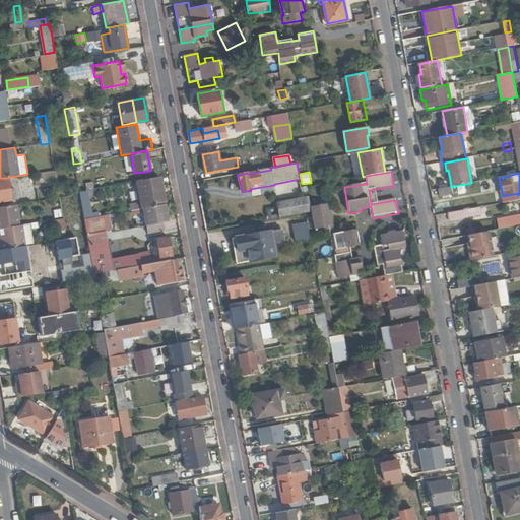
[(0,178),(0,201),(10,199),(6,178),(0,178)]
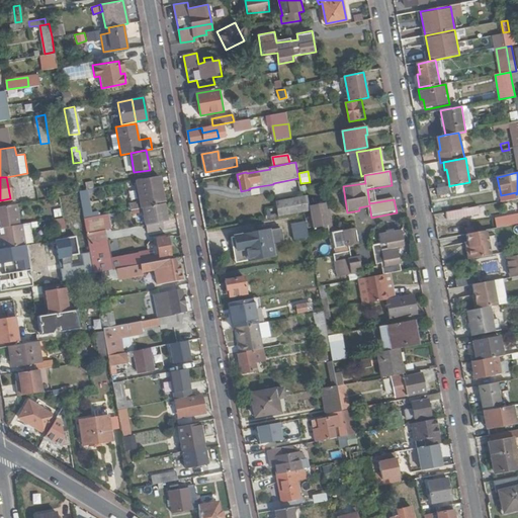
[(135,193),(137,208),(142,207),(153,205),(153,204),(164,202),(160,180),(145,183),(147,191),(135,193)]
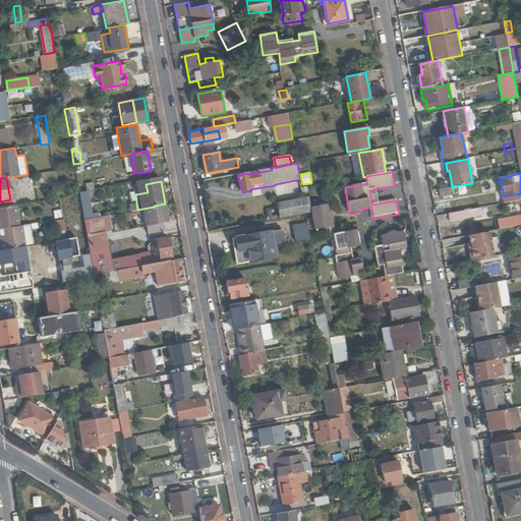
[(456,194),(455,186),(452,187),(440,189),(441,196),(456,194)]
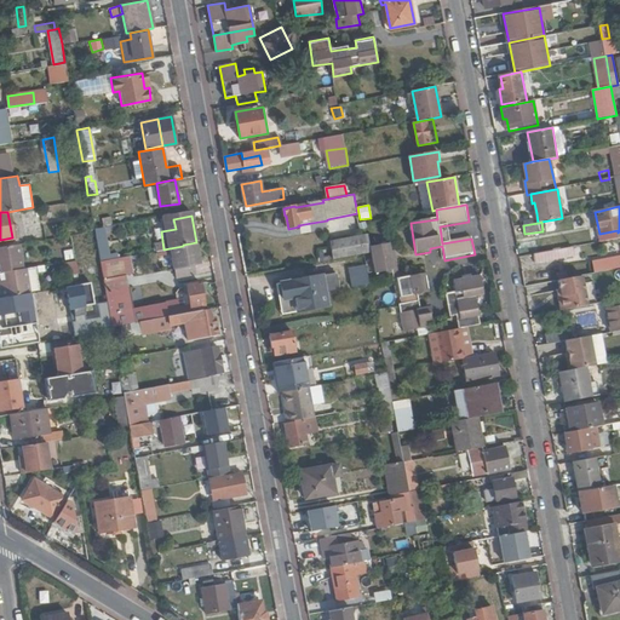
[(93,228),(95,231),(99,262),(108,259),(103,227),(93,228)]
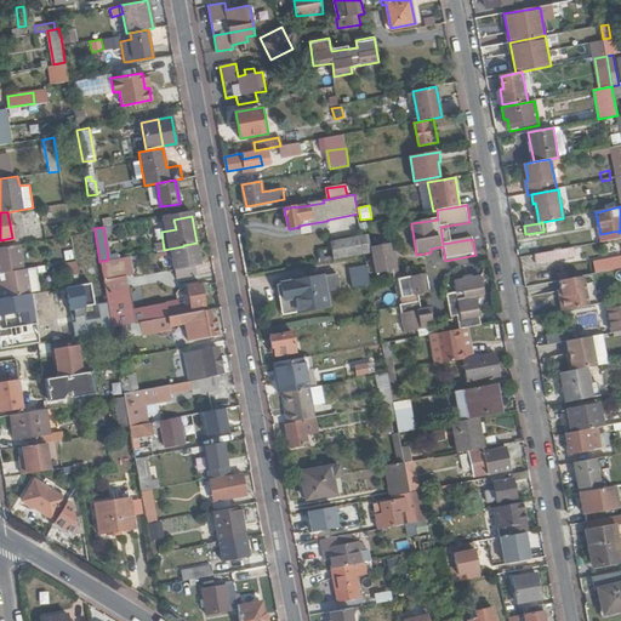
[(331,243),(334,260),(355,256),(353,239),(353,238),(331,243)]
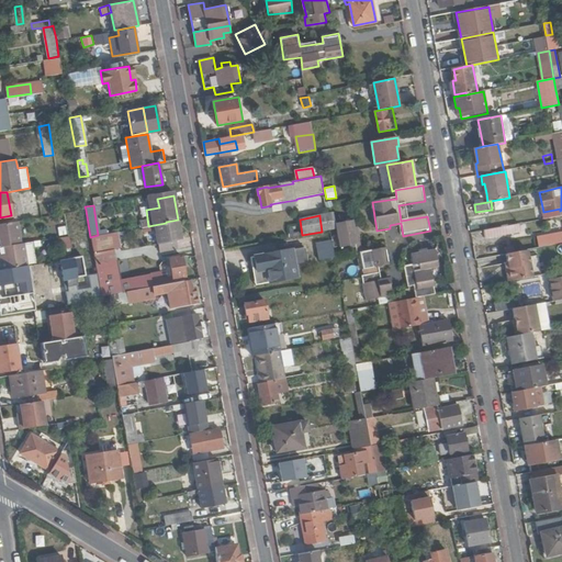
[(322,232),(330,229),(327,215),(319,216),(322,232)]
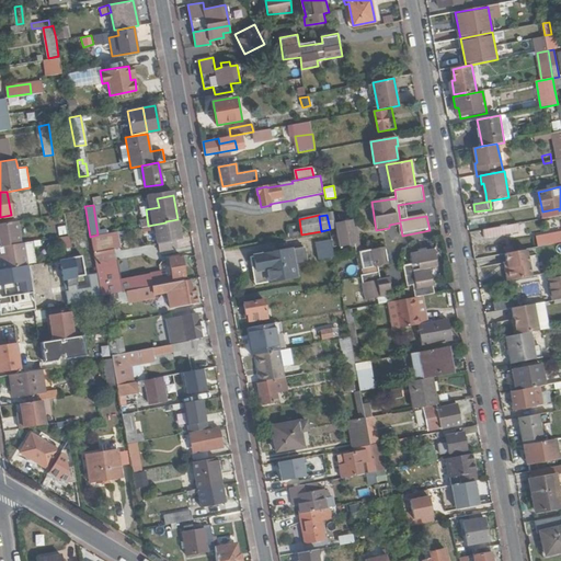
[(339,247),(348,244),(348,248),(359,245),(357,233),(354,235),(352,218),(334,221),(339,247)]
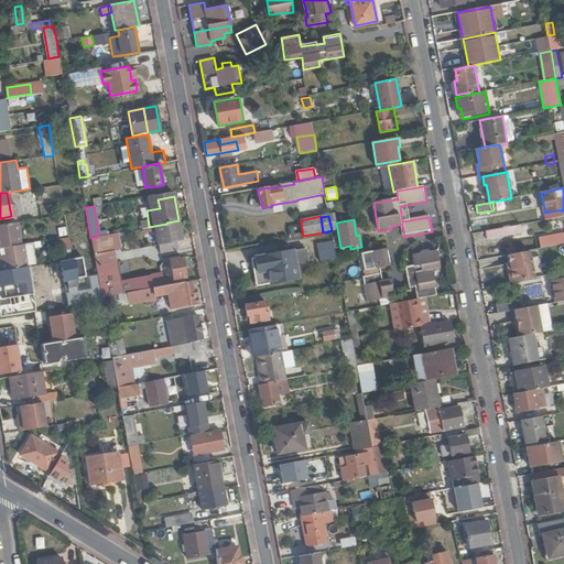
[(23,245),(20,221),(0,224),(0,258),(1,258),(3,270),(30,266),(26,243),(23,245)]
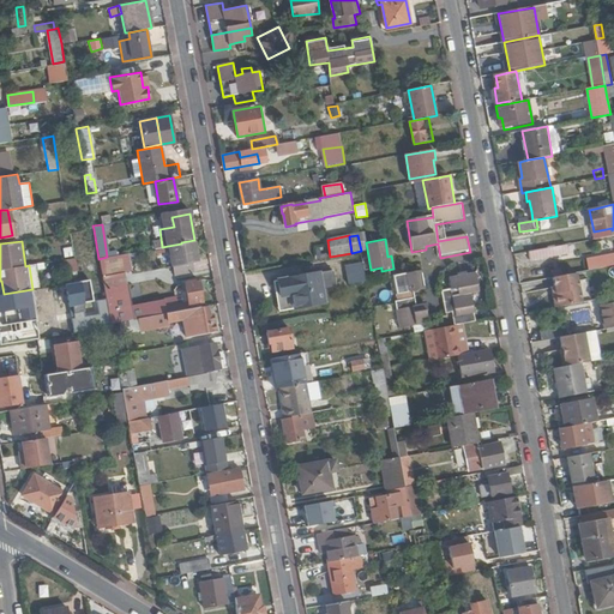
[(181,244),(168,246),(172,266),(176,265),(186,264),(198,262),(194,241),(181,244)]
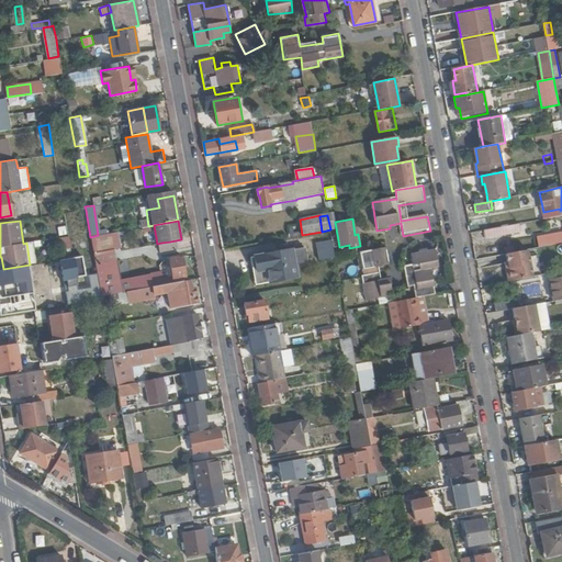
[(519,224),(485,231),(486,239),(521,233),(519,224)]
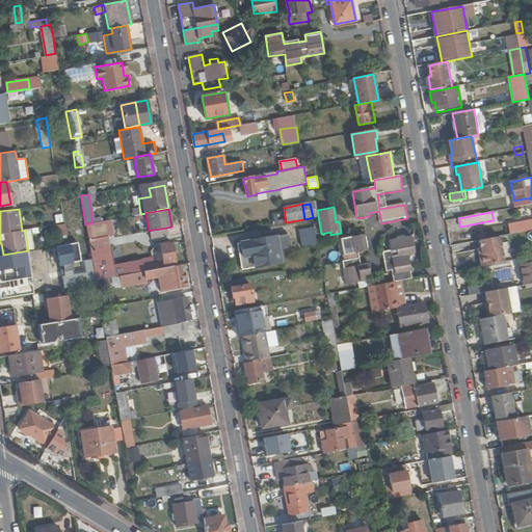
[(65,234),(62,219),(58,220),(59,227),(53,228),(54,236),(65,234)]
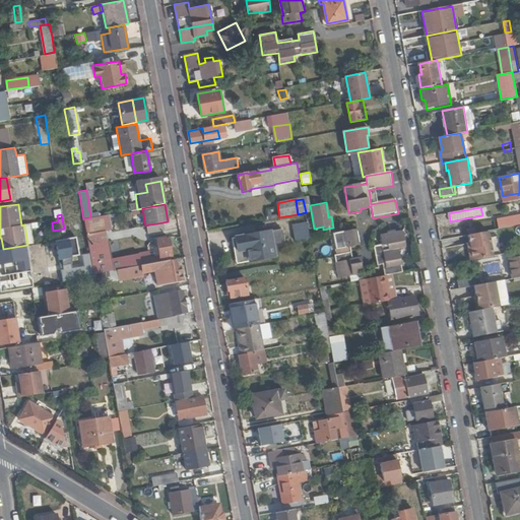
[(90,217),(83,219),(86,237),(102,234),(99,216),(90,217)]
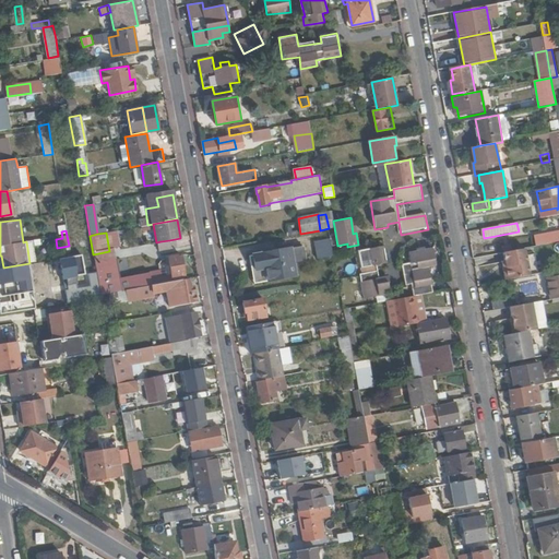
[(558,242),(558,233),(543,236),(545,246),(549,245),(558,242)]
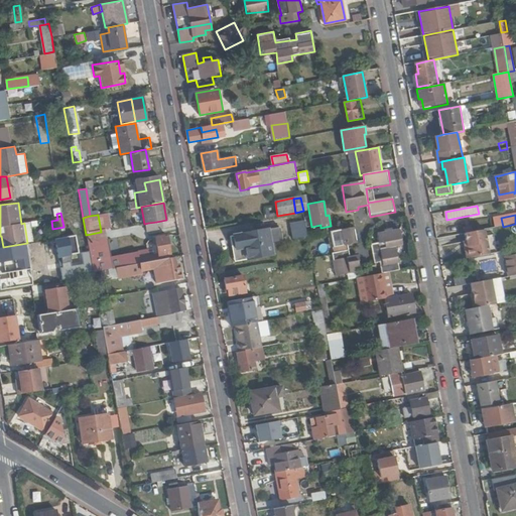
[(292,239),(307,236),(304,221),(289,224),(292,239)]
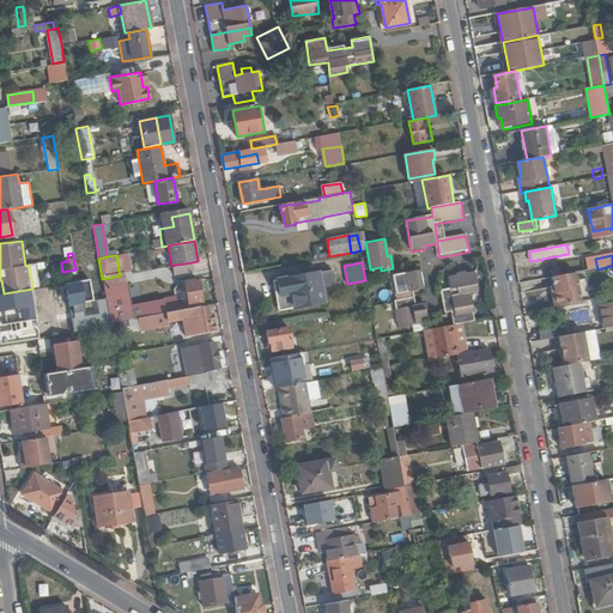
[(176,265),(177,274),(187,272),(186,263),(176,265)]
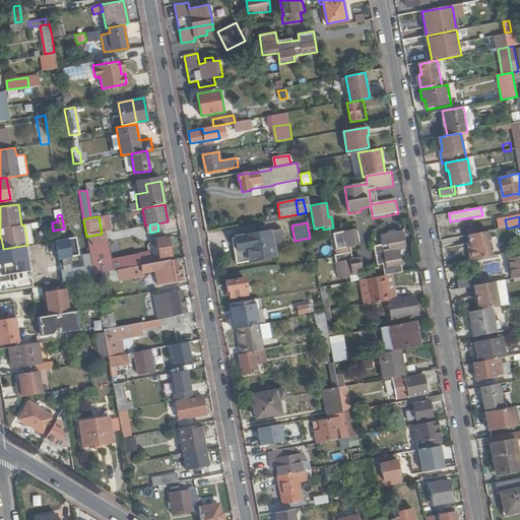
[(232,239),(235,252),(238,252),(272,245),(284,243),(281,229),(232,239)]
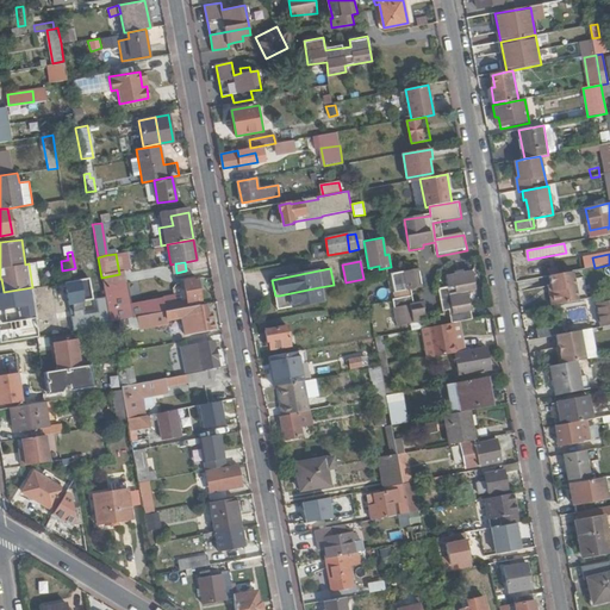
[(388,273),(392,291),(418,286),(415,268),(388,273)]
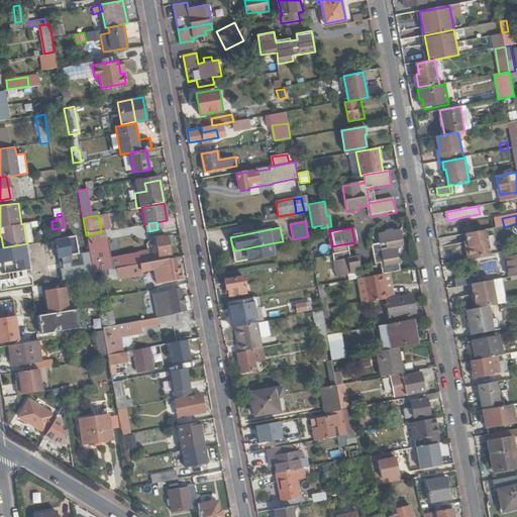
[(383,274),(387,273),(401,271),(397,246),(400,245),(399,239),(402,239),(400,229),(377,232),(379,243),(370,244),(374,264),(382,263),(383,266),(380,266),(381,274),(383,274)]
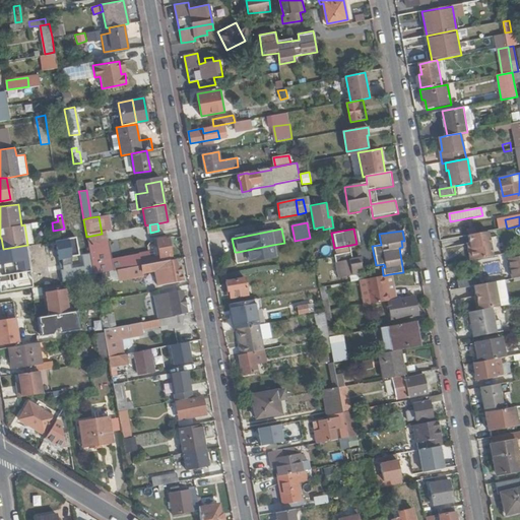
[(470,261),(493,257),(488,232),(468,236),(469,243),(470,249),(467,249),(470,261)]
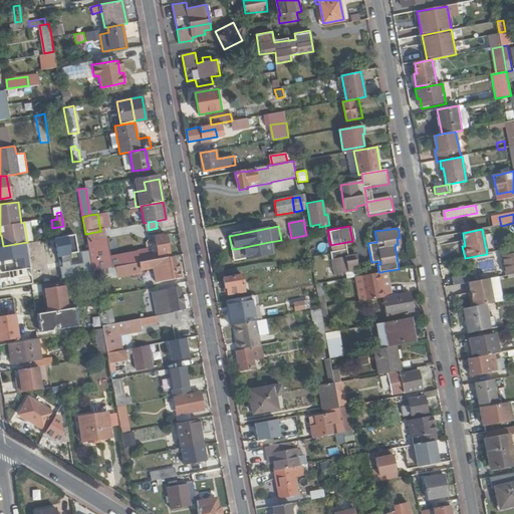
[(100,231),(85,234),(86,241),(101,238),(100,231)]
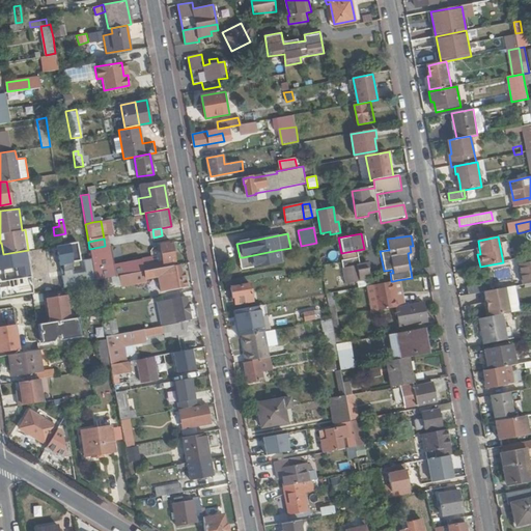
[(138,241),(117,244),(120,261),(141,258),(138,241)]
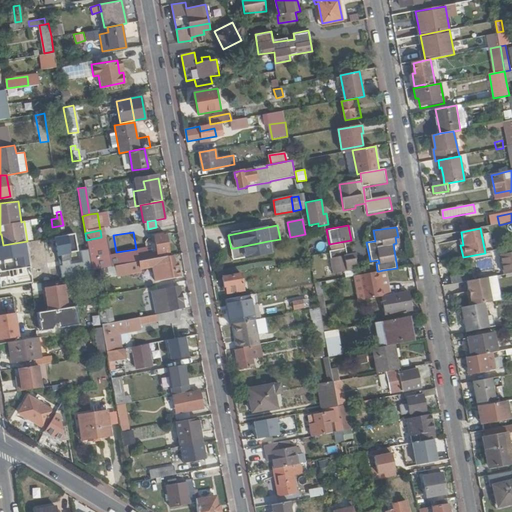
[(154,235),(158,254),(169,252),(165,233),(154,235)]
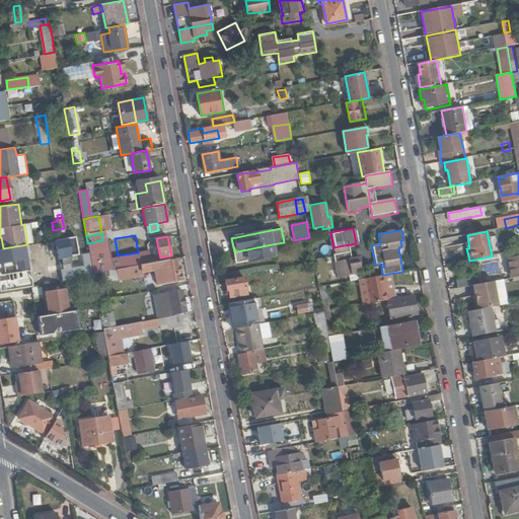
[(66,237),(55,239),(58,257),(59,257),(61,266),(70,264),(66,237)]
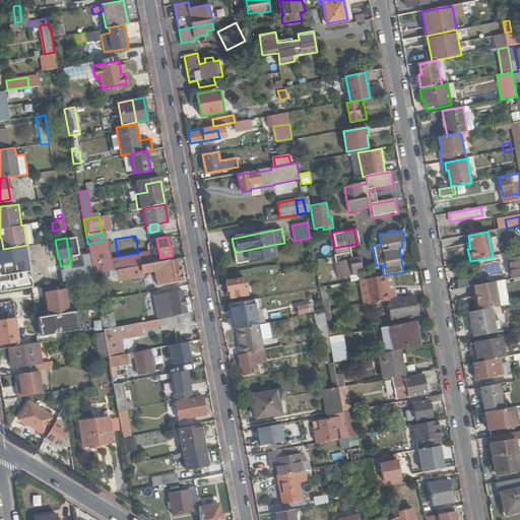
[(103,241),(87,244),(89,255),(93,274),(140,265),(139,259),(138,253),(118,256),(115,239),(103,241)]
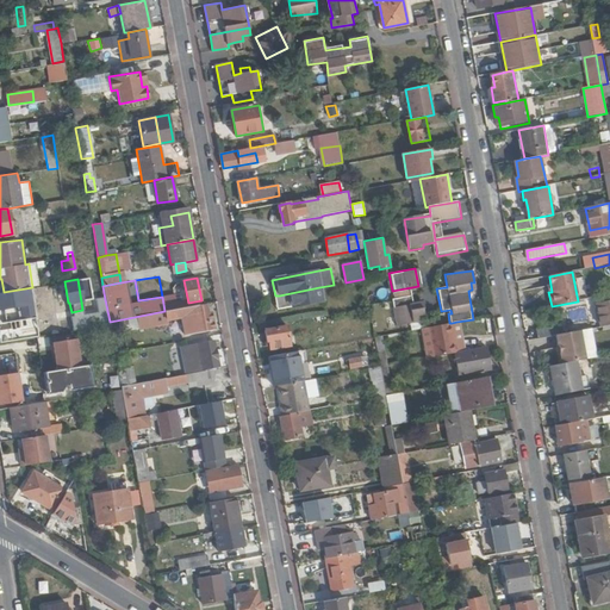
[(279,296),(281,309),(323,302),(319,287),(279,296)]
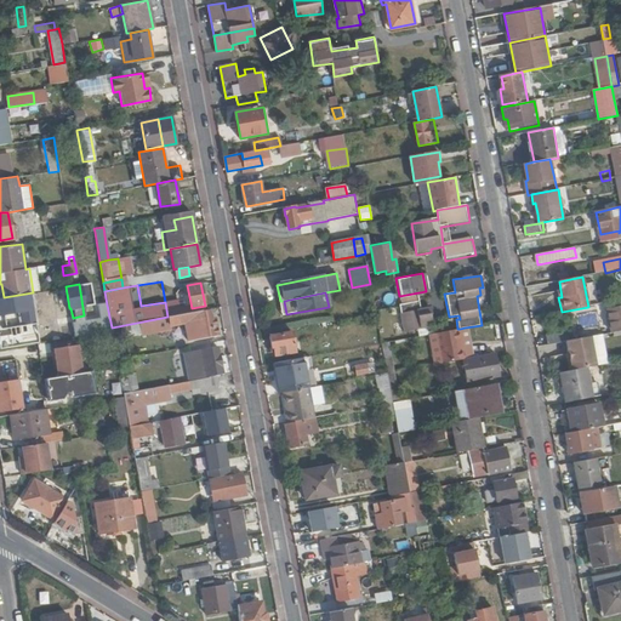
[(398,312),(402,331),(432,325),(428,306),(419,308),(417,301),(398,303),(399,312),(398,312)]
